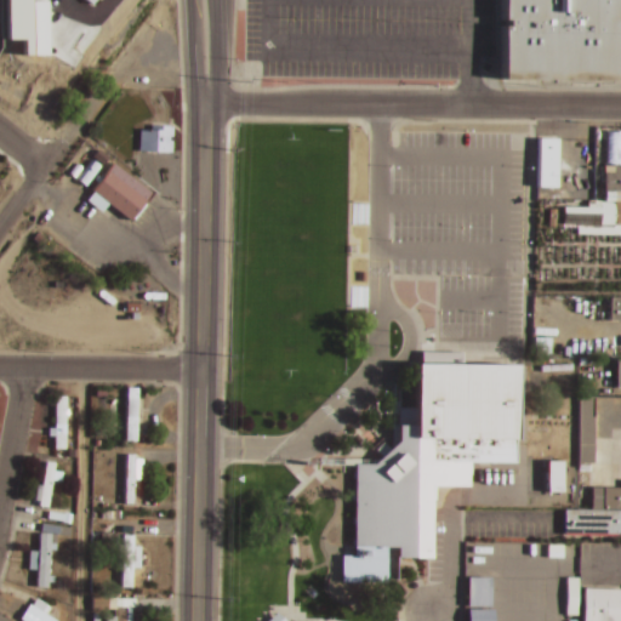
[(500,0),(620,0),(620,79),(500,79),(500,0)]
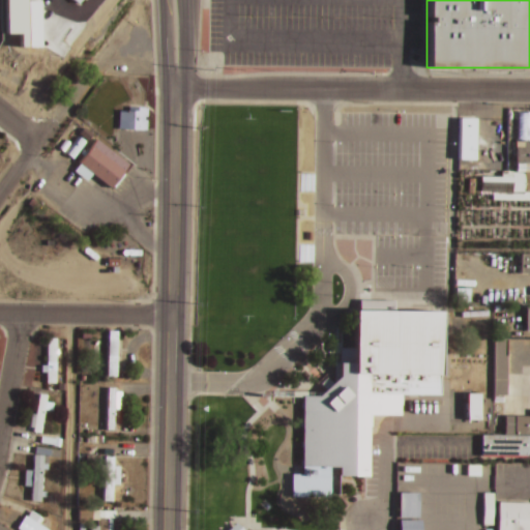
[(118,110),(127,111),(127,107),(146,108),(145,130),(117,129),(118,110)]
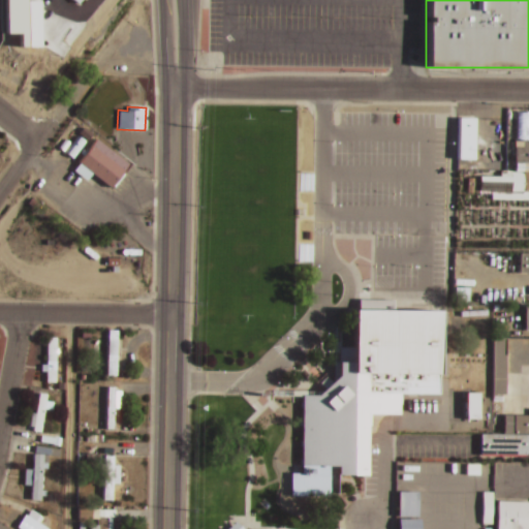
[(512,111),(528,111),(528,193),(514,193),(512,111)]
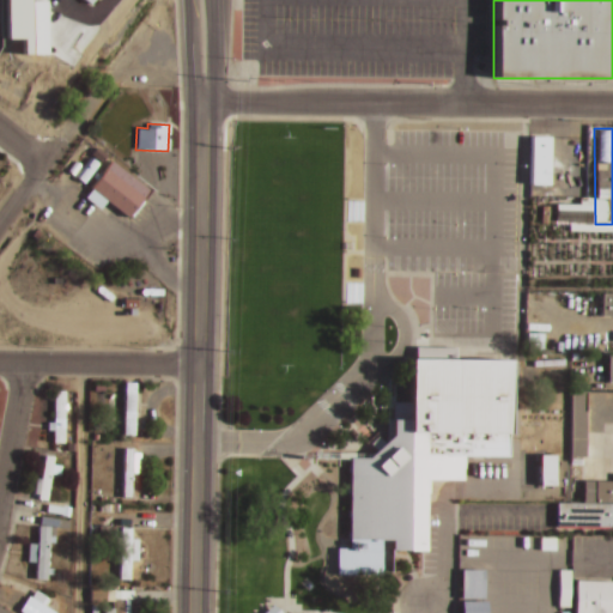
[(529,138),(547,138),(547,186),(529,186),(529,138)]
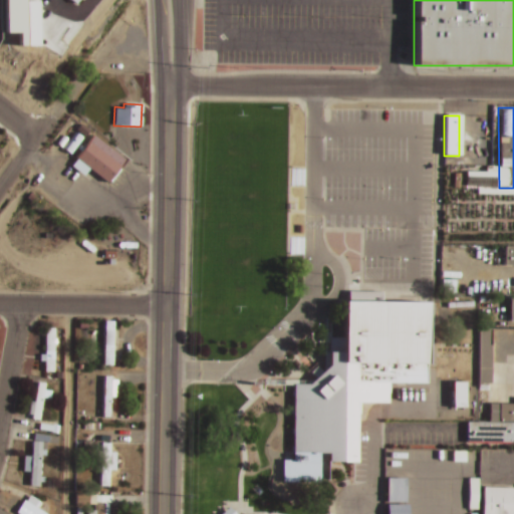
[(75,160),(74,159),(92,136),(116,155),(111,161),(119,167),(106,184),(88,170),(82,177),(70,167),(75,160)]
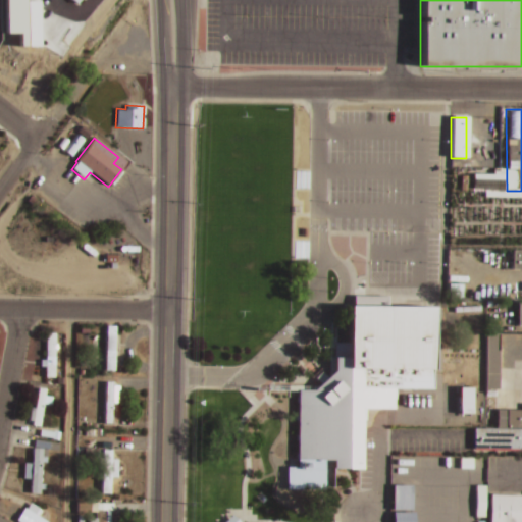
[(452,210),(454,210),(454,197),(469,197),(469,194),(486,194),(486,225),(486,236),(452,236),(452,210)]
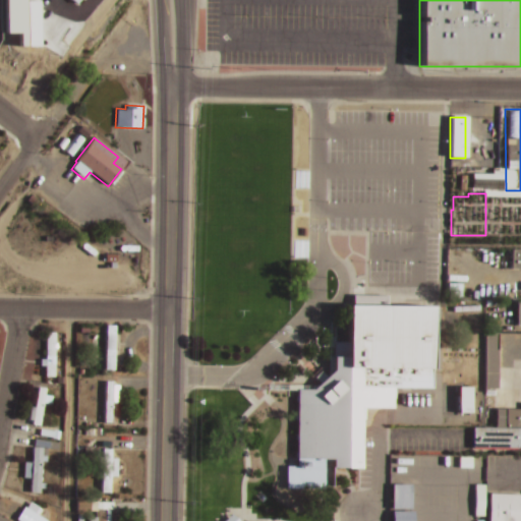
[(510,250),(520,250),(520,269),(510,269),(510,250)]
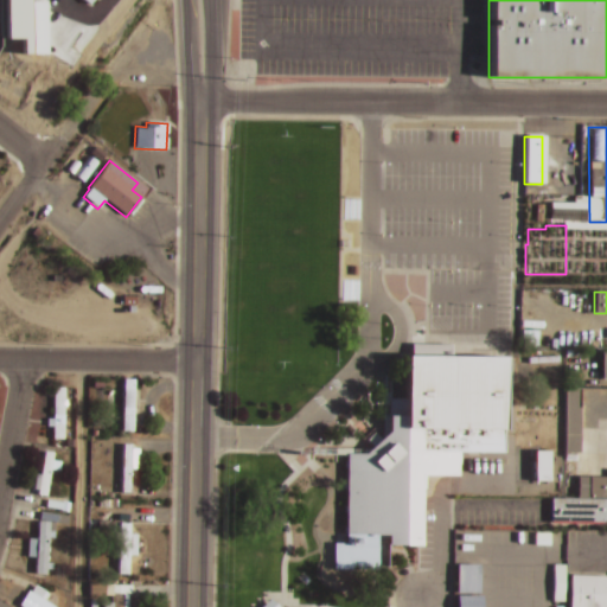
[(363,454),(345,454),(344,535),(345,535),(349,535),(349,541),(370,541),(370,558),(385,558),(385,545),(417,545),(417,489),(423,489),(423,475),(455,475),(455,453),(499,453),(500,358),(451,357),(451,345),(429,344),(409,344),(409,357),(402,357),(402,400),(387,400),(385,432),(378,440),(372,434),(365,441),(371,447),(363,454)]
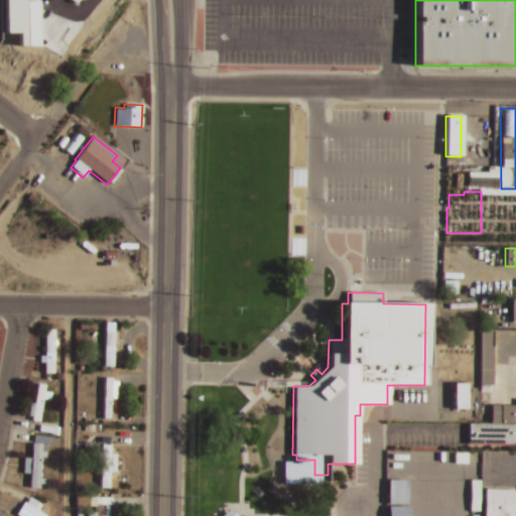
[(106,320),(115,320),(114,365),(105,365),(106,320)]
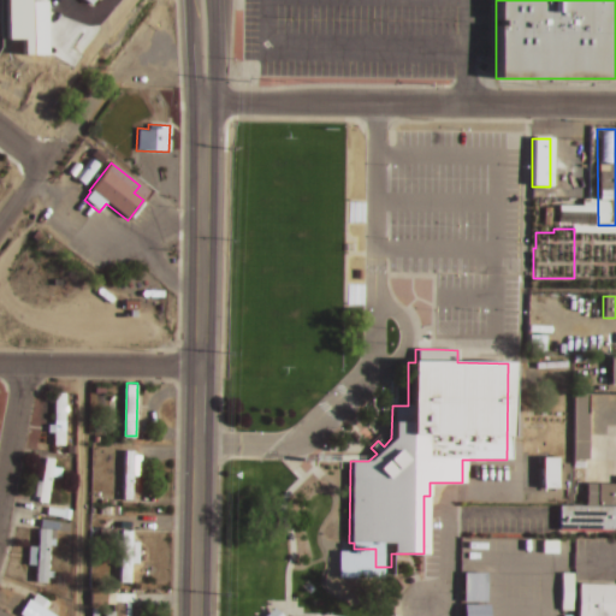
[(55,391),(66,392),(65,444),(54,444),(55,391)]
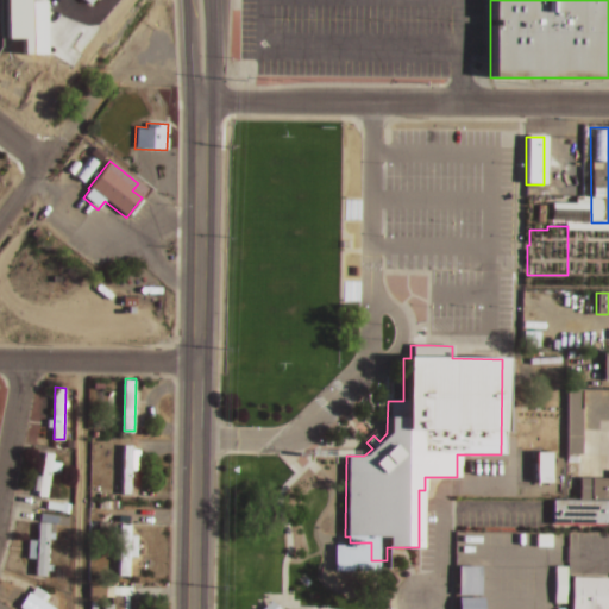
[(566,390),(565,456),(579,456),(581,390),(566,390)]
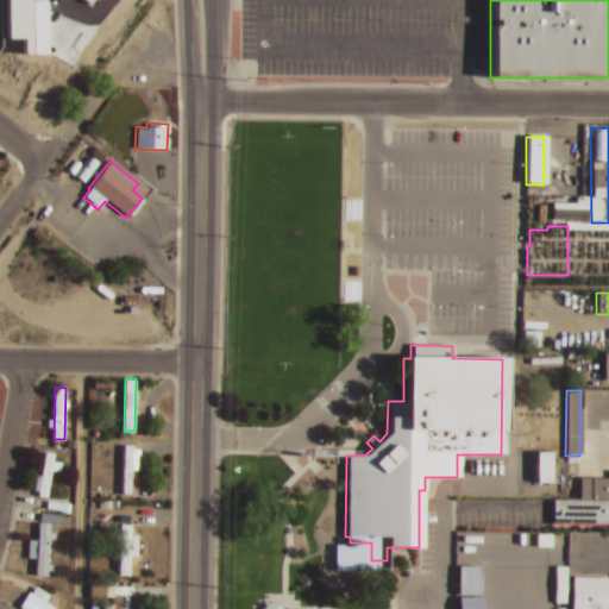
[(124,444),(133,444),(132,494),(123,494),(124,444)]
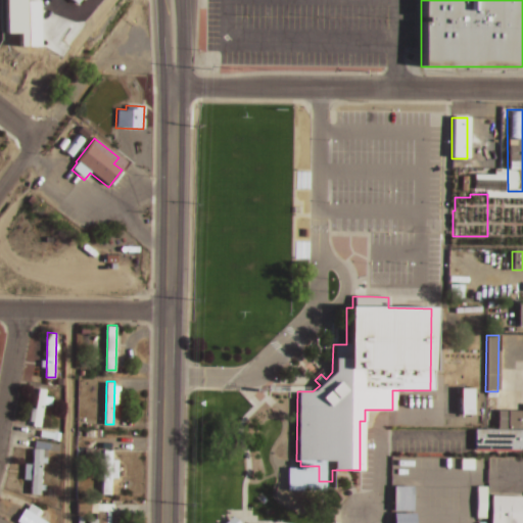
[(39,387),(47,389),(41,426),(33,424),(39,387)]
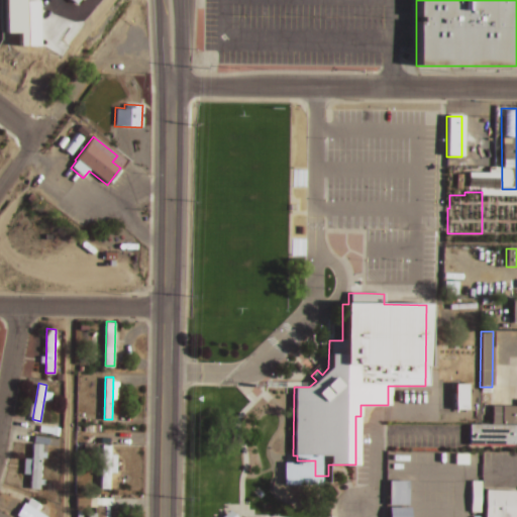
[(453,385),(453,410),(467,410),(467,385),(453,385)]
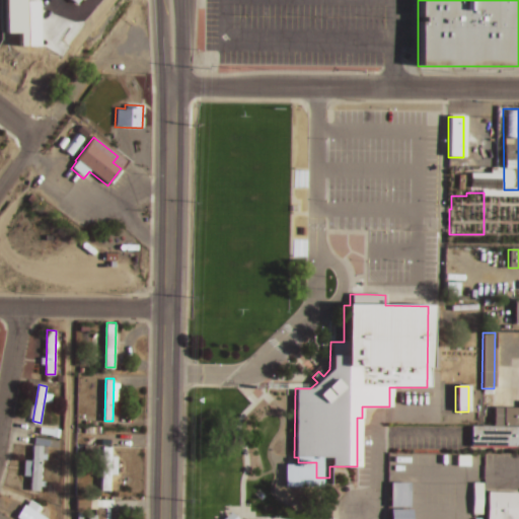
[(469,428),(493,428),(493,409),(518,409),(518,401),(518,446),(469,447),(469,428)]
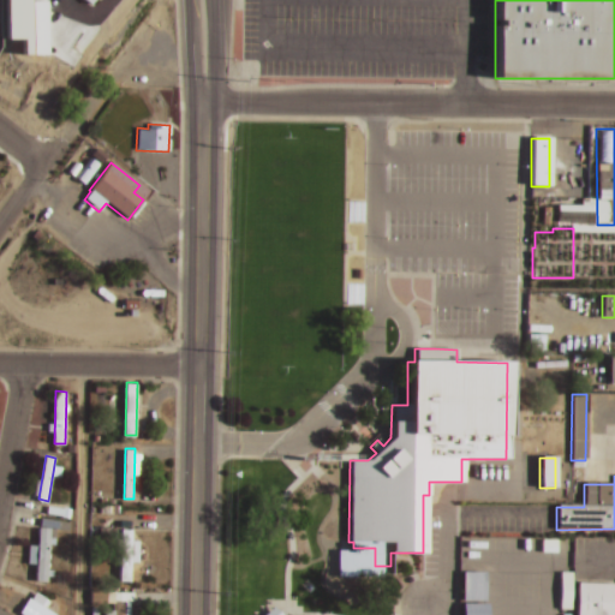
[(40,526),(51,526),(47,581),(36,580),(40,526)]
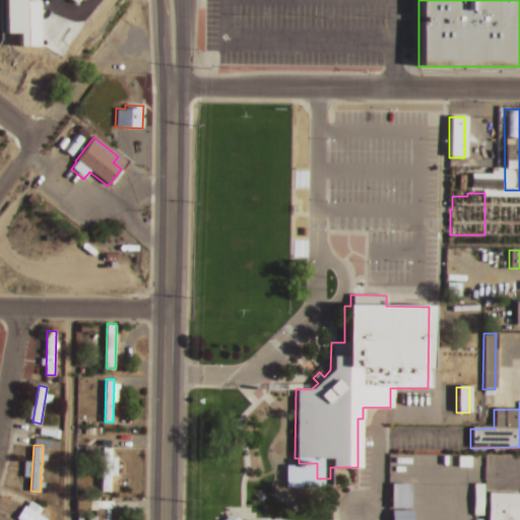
[(104,446),(112,447),(110,496),(102,495),(104,446)]
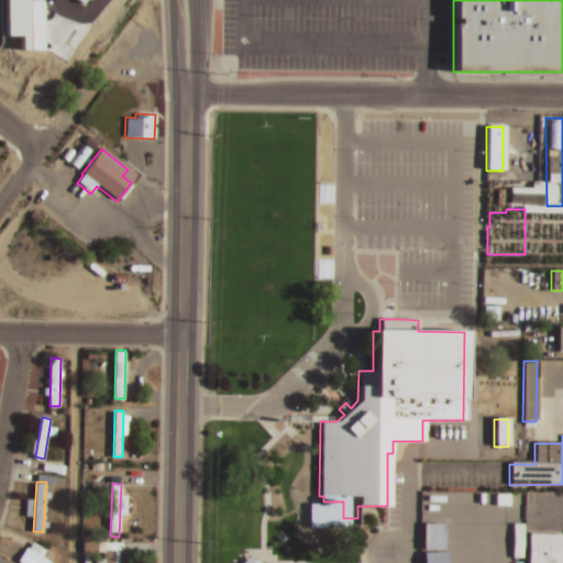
[(426,521),(446,521),(446,549),(426,549),(426,521)]
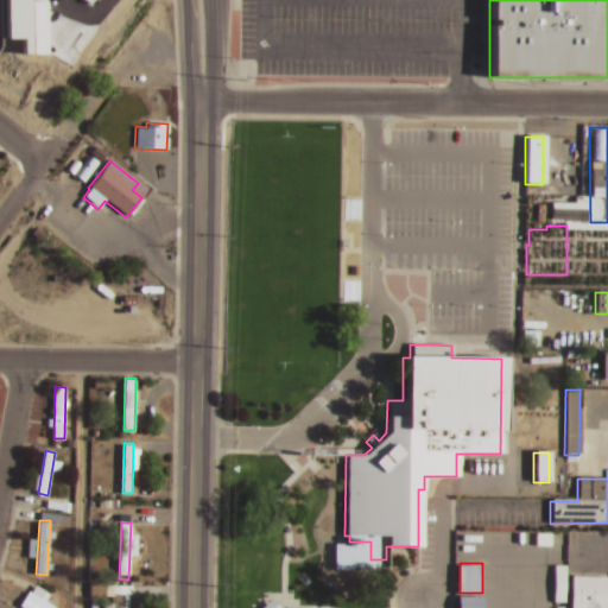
[(572,607),(574,572),(607,572),(607,607),(572,607)]
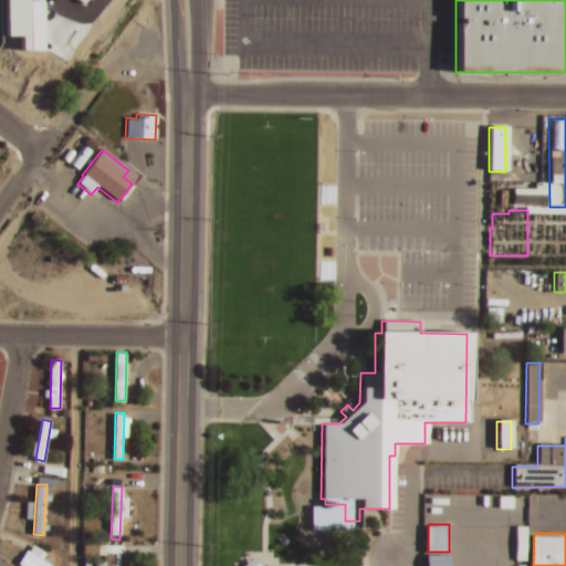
[(104,544),(121,544),(121,565),(106,565),(106,551),(104,551),(104,544)]
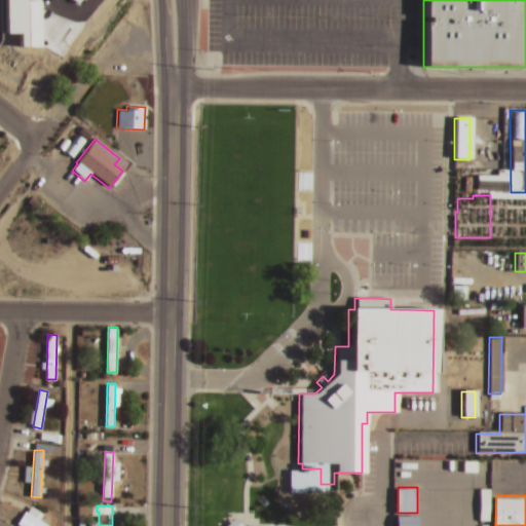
[(398,525),(398,515),(419,515),(419,525),(398,525)]
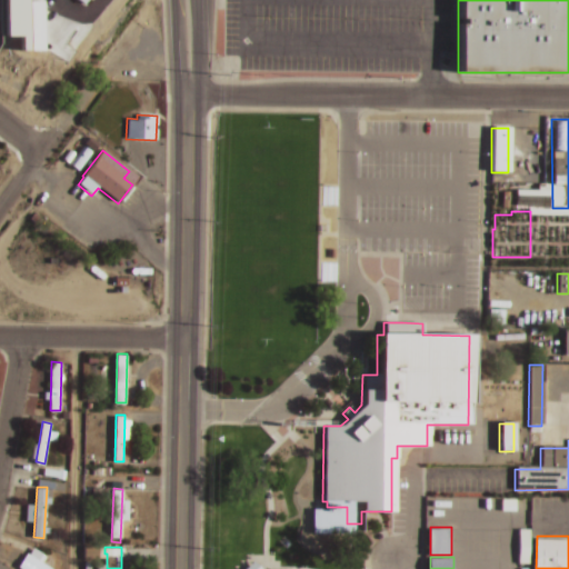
[(23,558),(40,568),(23,568),(19,566),(23,558)]
